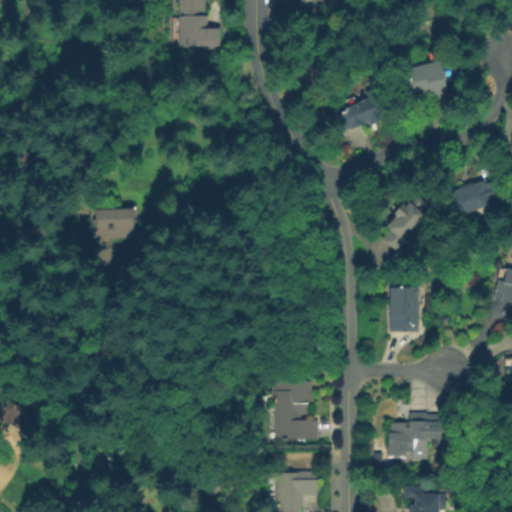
[(179,0),(206,0),(206,25),(221,25),(221,50),(202,50),(202,47),(179,47),(179,0)]
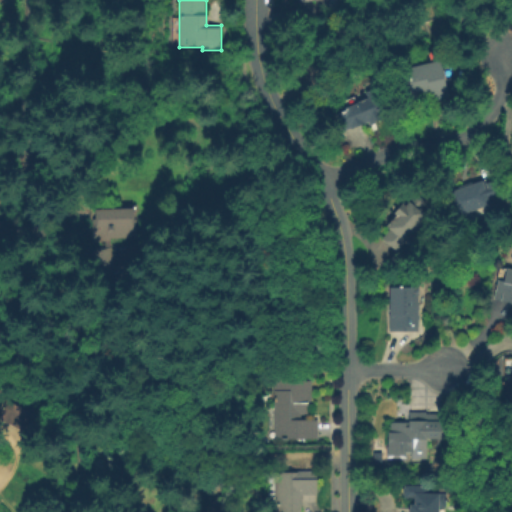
[(344,0),(347,13),(329,16),(326,0),(319,0),(299,3),(298,0),(344,0)]
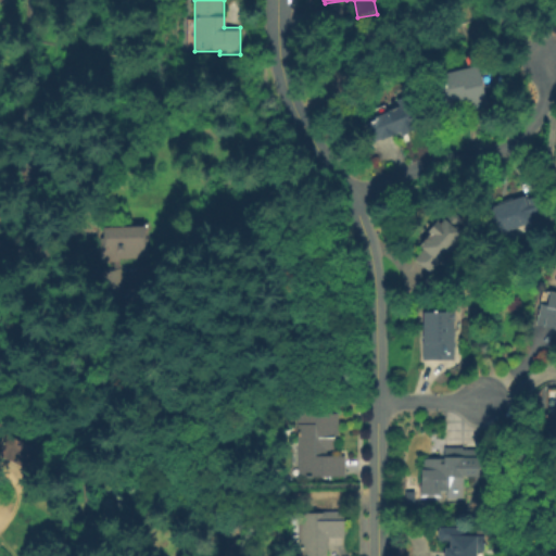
[(468,112),(467,105),(449,110),(447,108),(441,110),(442,111),(437,112),(433,98),(436,98),(433,86),(442,84),(440,75),(478,65),(488,108),(468,112)]
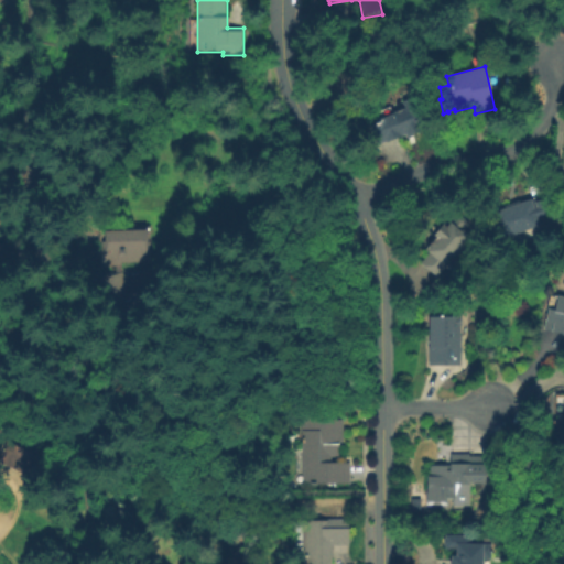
[(379,145),(371,127),(376,125),(375,121),(392,115),(391,114),(404,108),(402,102),(419,96),(429,122),(421,126),(423,130),(413,134),(414,136),(407,139),(405,136),(386,143),(386,142),(379,145)]
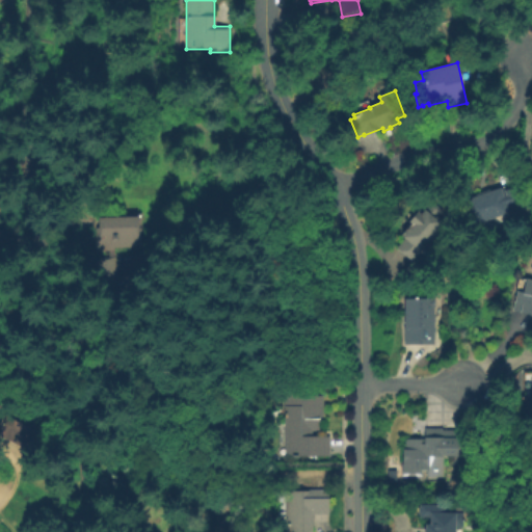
[(526,205),(509,210),(510,213),(472,227),(463,201),(477,196),(477,194),(490,190),(490,191),(502,188),(503,191),(520,186),(526,205)]
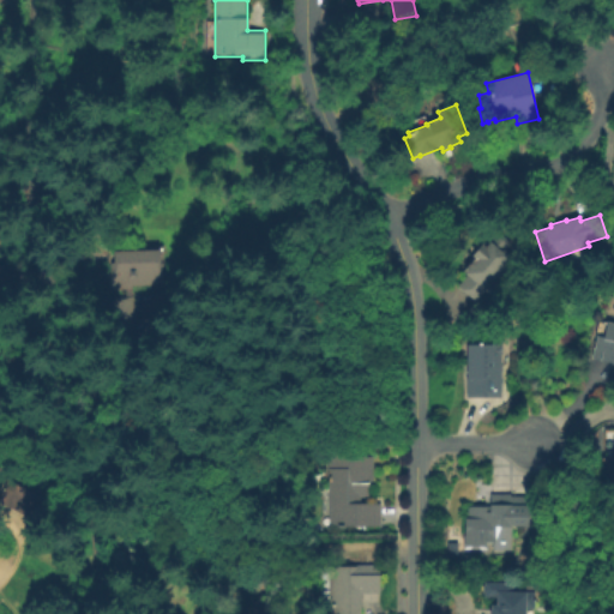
[(457,287),(467,276),(464,274),(465,272),(463,271),(474,259),(471,256),(482,244),(487,247),(500,233),(518,250),(512,256),(515,258),(475,304),(457,287)]
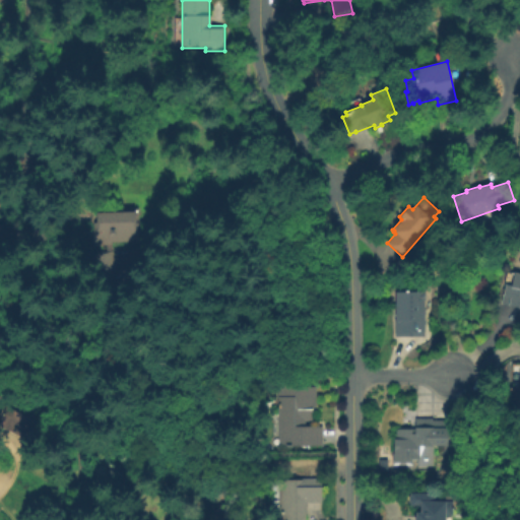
[(96,247),(96,215),(139,215),(139,248),(96,247)]
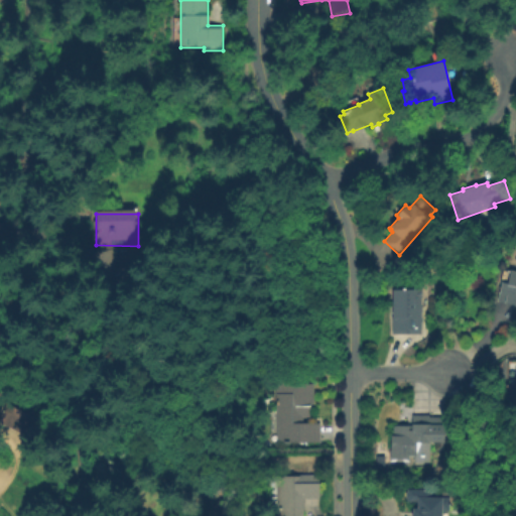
[(91,249),(93,276),(111,275),(109,249),(91,249)]
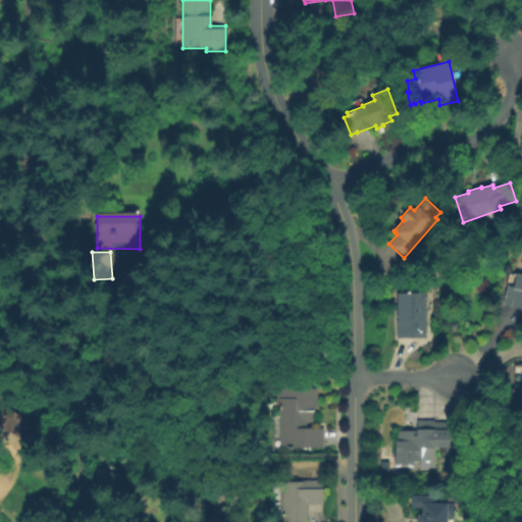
[(508,285),(513,286),(516,273),(521,274),(521,310),(503,306),(508,285)]
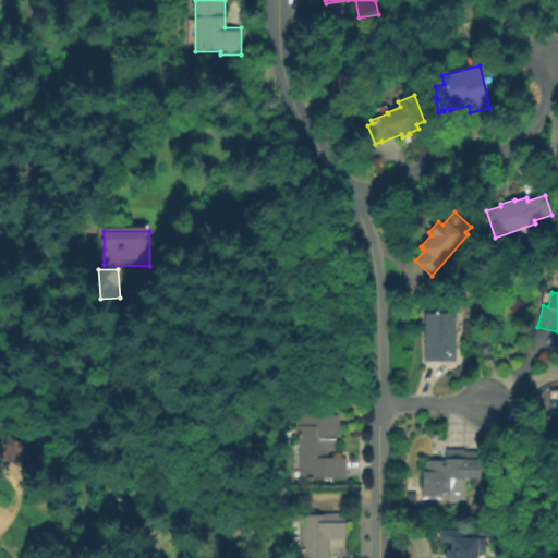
[(424,314),(456,314),(456,361),(424,361),(424,314)]
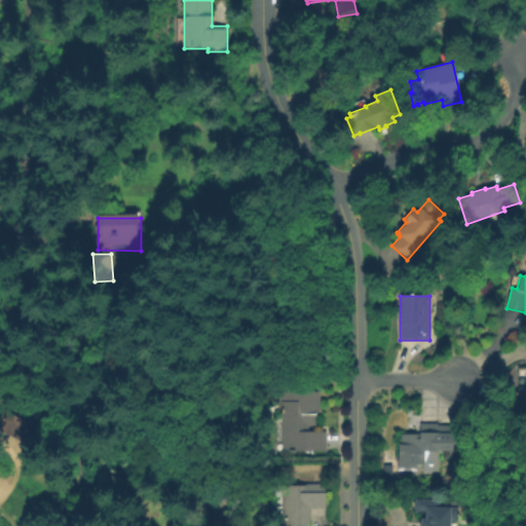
[(326,431),(326,451),(283,451),(282,388),(313,388),(313,391),(321,391),(321,416),(316,416),(316,425),(309,425),(309,431),(326,431)]
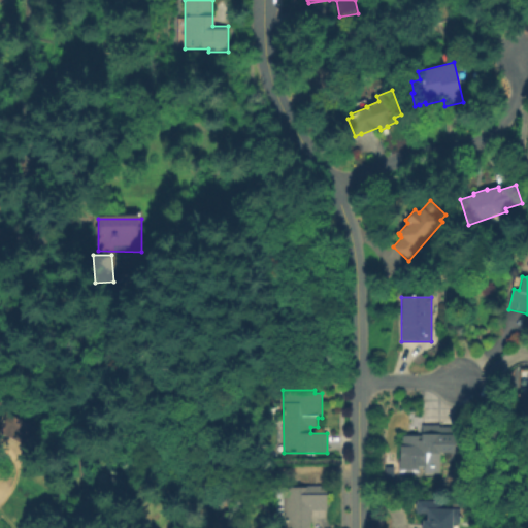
[(33,425),(1,411),(0,414),(0,435),(25,446),(33,425)]
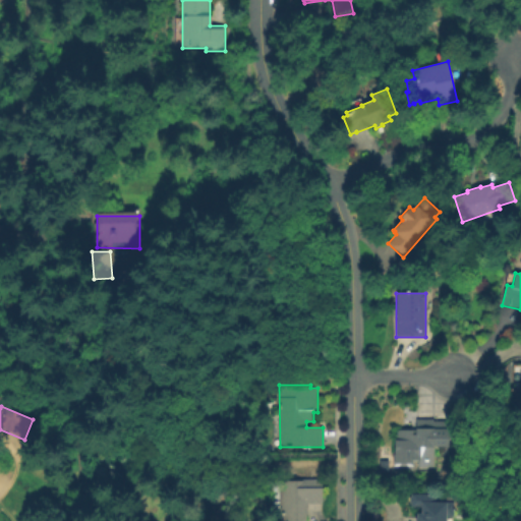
[(449,421),(449,448),(433,448),(433,457),(419,457),(419,459),(401,459),(401,454),(394,454),(394,440),(397,440),(396,429),(415,429),(415,419),(435,419),(435,421),(449,421)]
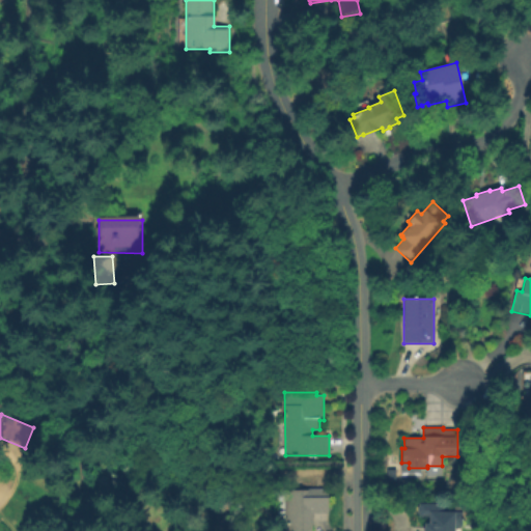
[(329,488),(329,513),(313,513),(313,530),(285,530),(285,490),(329,488)]
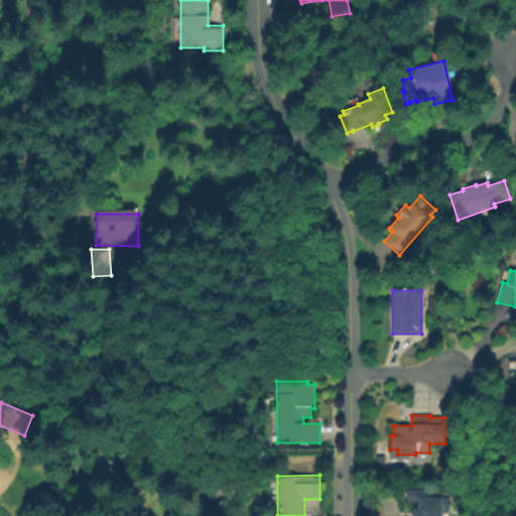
[(406,493),(406,490),(431,490),(431,498),(449,498),(449,512),(441,512),(441,515),(410,515),(410,514),(412,513),(412,509),(416,509),(416,502),(406,502),(406,499),(405,498),(405,493),(406,493)]
